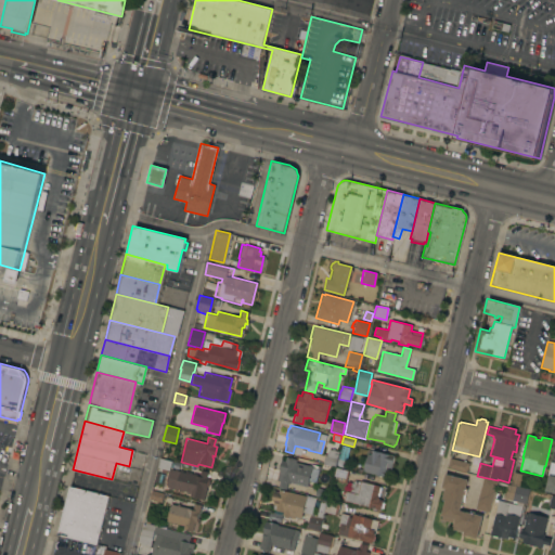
[(340,444),(348,447),(344,467),(336,465),(340,444)]
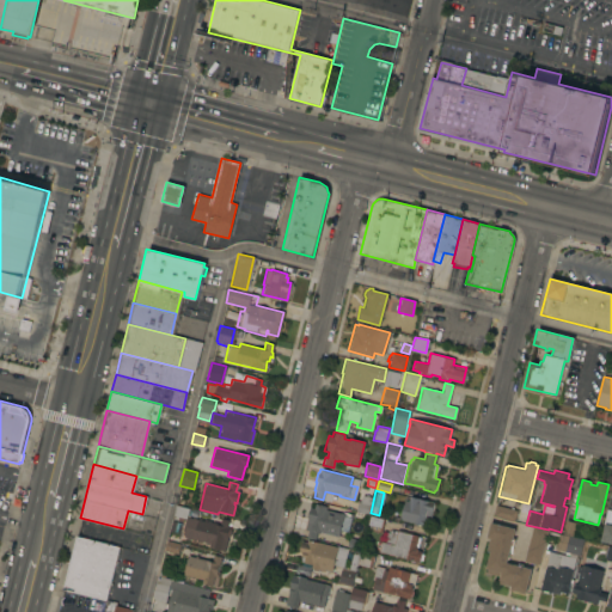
[(368,515),(355,512),(357,501),(360,502),(361,495),(373,497),(368,515)]
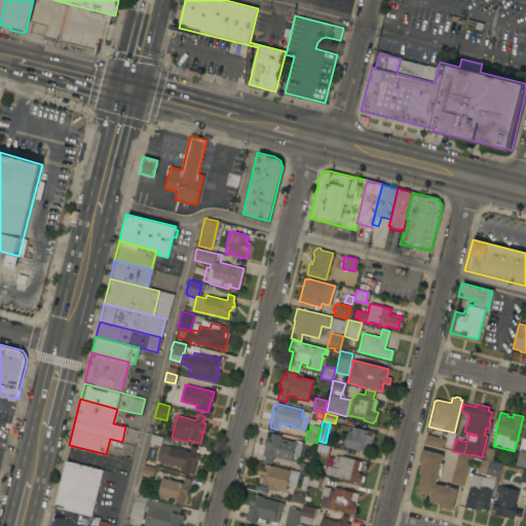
[(343,447),(347,429),(350,430),(351,426),(372,431),(370,443),(365,442),(363,452),(343,447)]
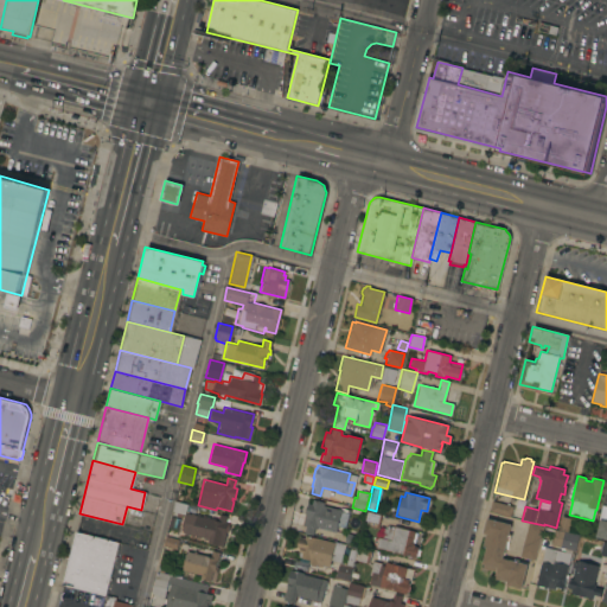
[(511,506),(513,498),(525,500),(522,513),(523,513),(522,519),(489,511),(491,500),(511,506)]
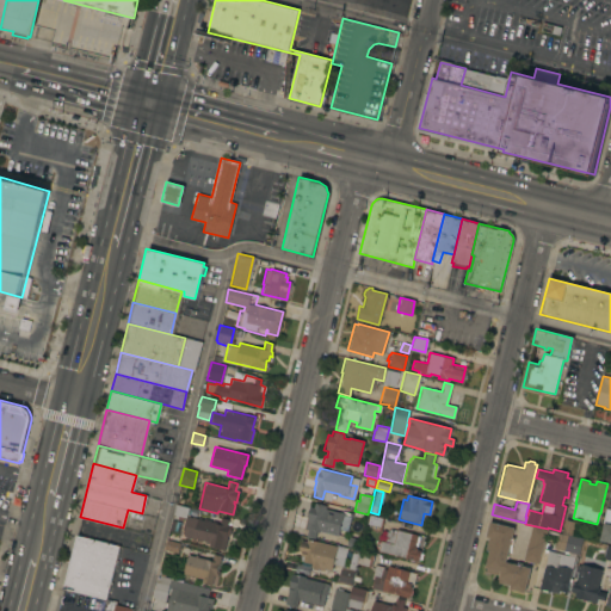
[(313,507),(314,503),(326,505),(325,508),(351,516),(346,532),(339,531),(338,536),(319,531),(319,532),(315,531),(314,538),(306,536),(307,529),(304,529),(307,518),(306,517),(309,506),(313,507)]
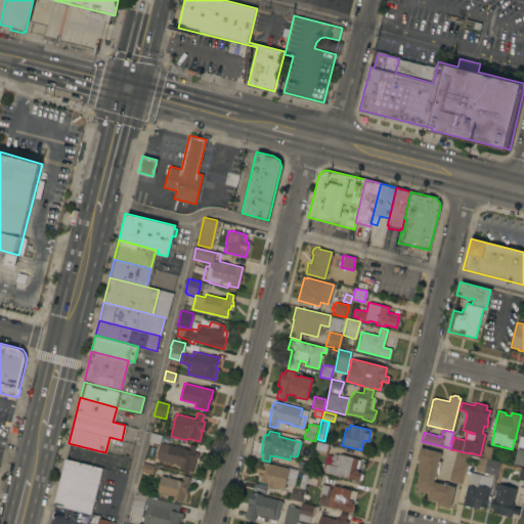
[(150,432),(161,436),(159,444),(147,441),(150,432)]
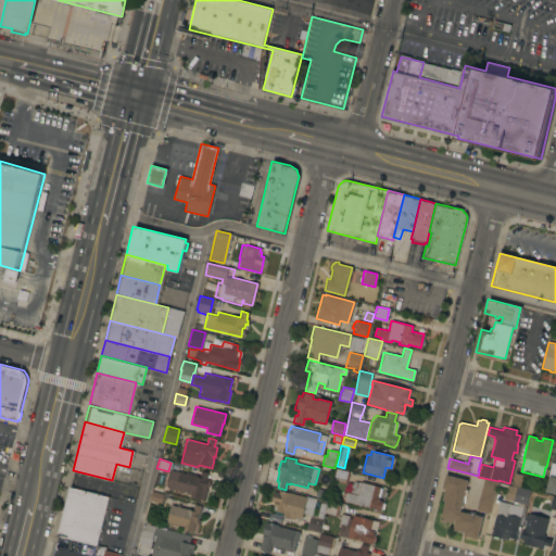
[(349,471),(345,483),(332,480),(336,468),(349,471)]
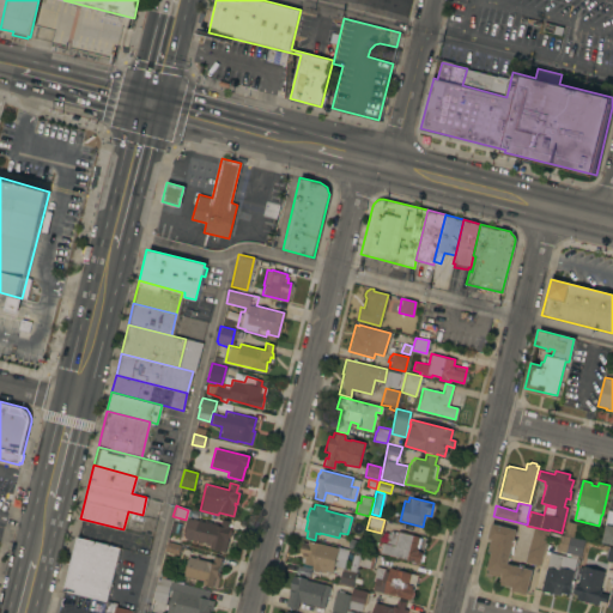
[(208,548),(210,544),(183,538),(184,532),(182,532),(184,520),(188,521),(188,517),(219,526),(220,519),(229,521),(226,527),(230,528),(229,532),(230,532),(229,536),(228,535),(224,552),(208,548)]
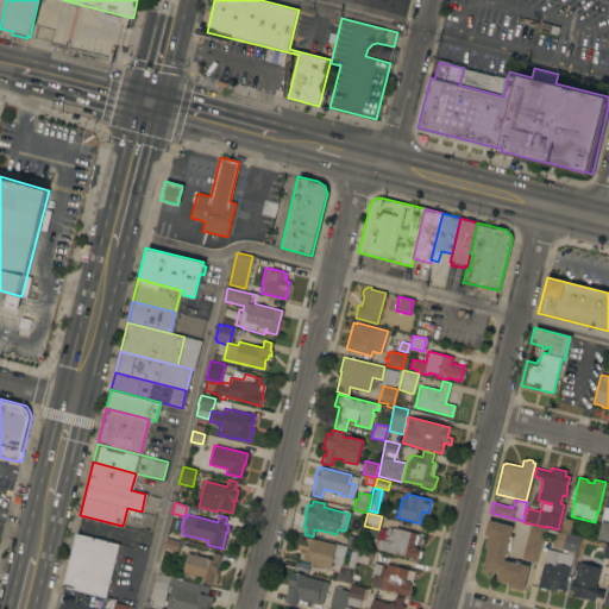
[(579,537),(576,553),(551,547),(556,531),(559,532),(563,518),(572,520),(569,534),(579,537)]
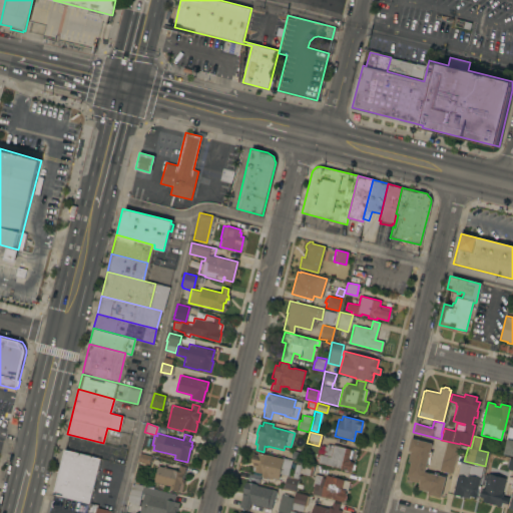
[(143,437),(151,439),(150,446),(141,444),(143,437)]
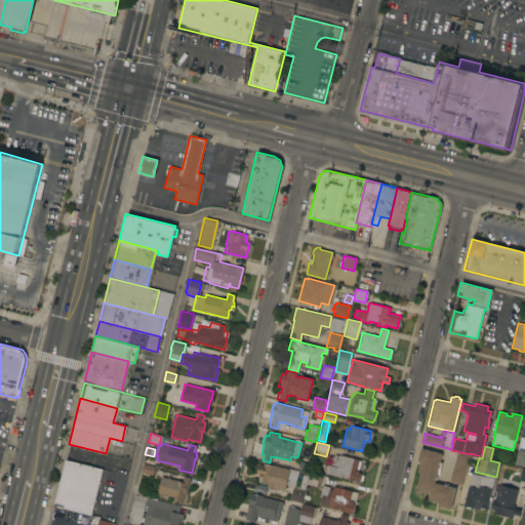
[(434,482),(455,488),(450,510),(437,506),(438,503),(429,500),(429,497),(428,497),(429,495),(415,491),(420,473),(417,472),(419,461),(416,461),(420,448),(441,453),(434,482)]
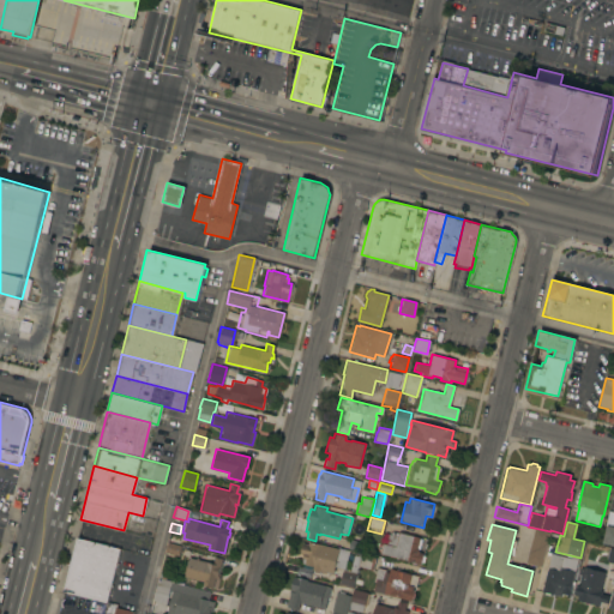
[(613,527),(613,546),(601,542),(606,525),(613,527)]
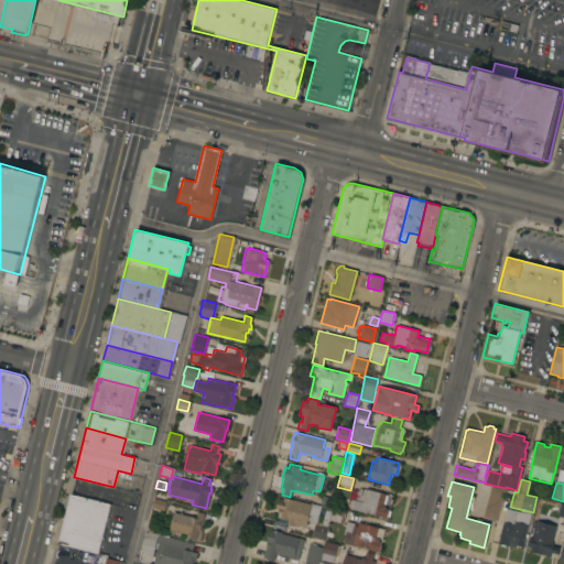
[(490,485),(505,489),(496,520),(481,517),(490,485)]
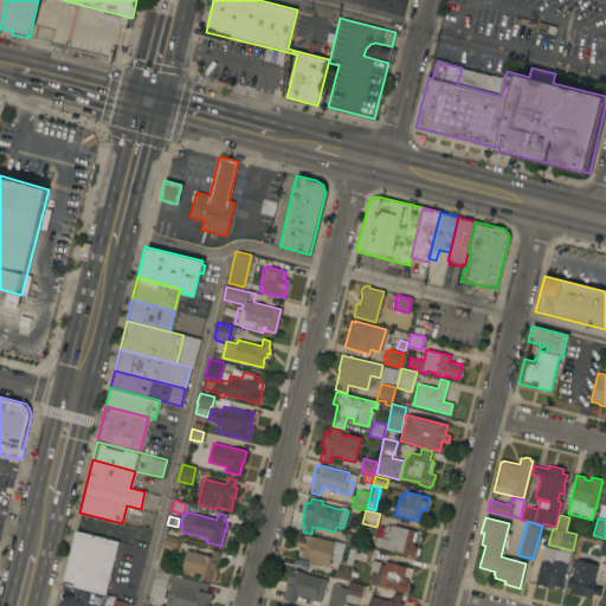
[(416,532),(412,545),(417,546),(417,548),(419,549),(417,555),(414,555),(414,556),(374,546),(376,536),(389,540),(393,526),(416,532)]
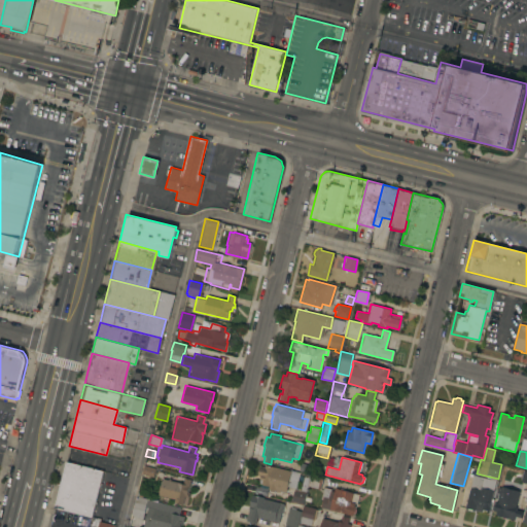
[(329,464),(330,458),(340,459),(339,466),(329,464)]
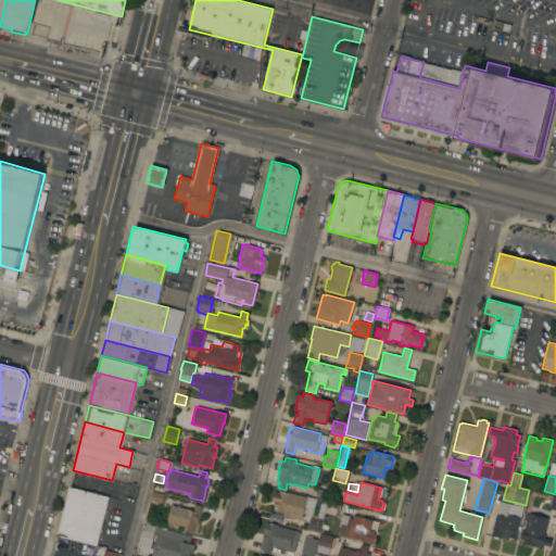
[(109,496),(97,545),(58,535),(70,487),(109,496)]
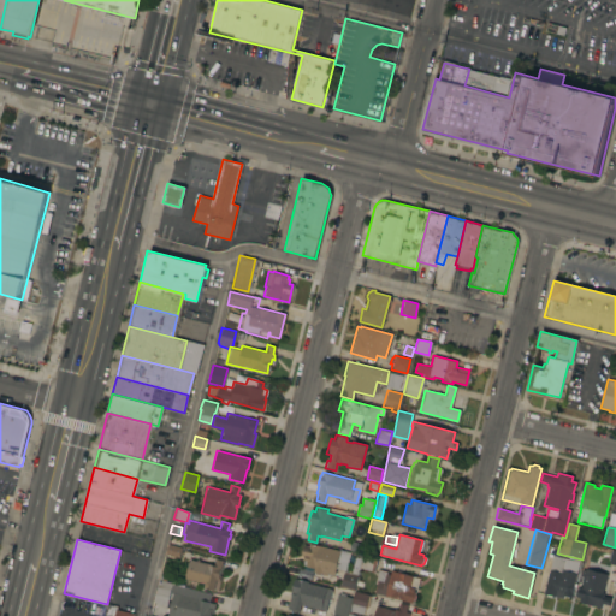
[(351,542),(363,544),(361,554),(349,551),(351,542)]
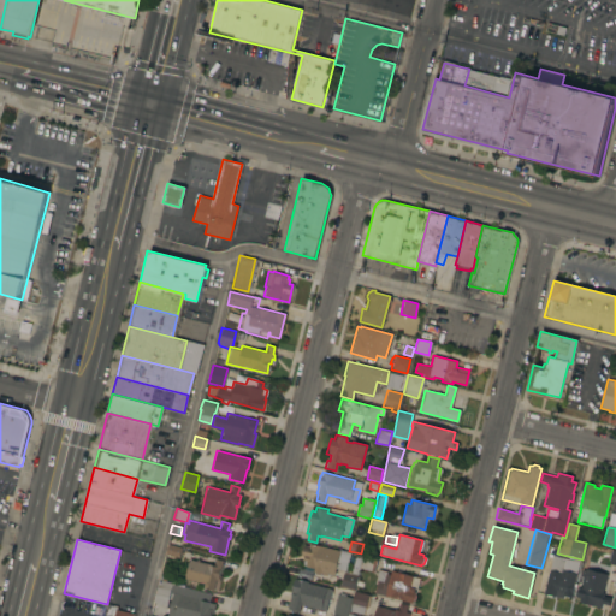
[(338,550),(338,549),(349,551),(344,570),(335,568),(333,574),(326,573),(326,574),(313,572),(311,580),(296,578),(298,567),(301,568),(303,556),(301,556),(301,552),(300,552),(301,548),(302,548),(303,544),(308,545),(308,543),(338,550)]
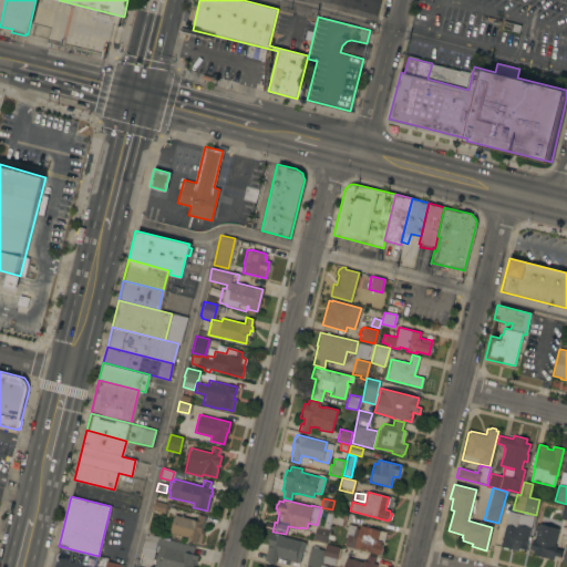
[(152,509),(154,501),(166,504),(164,513),(152,509)]
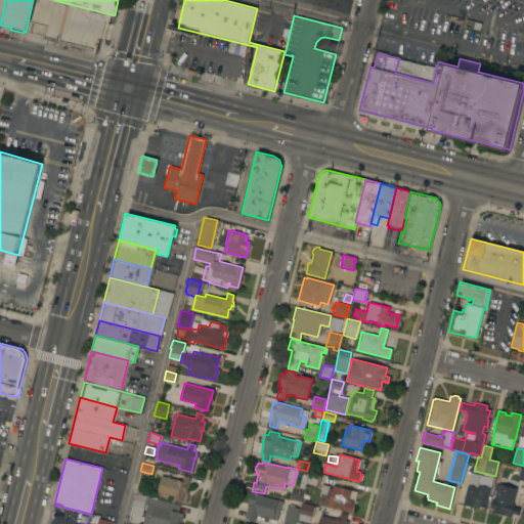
[(319,475),(317,486),(305,483),(308,472),(319,475)]
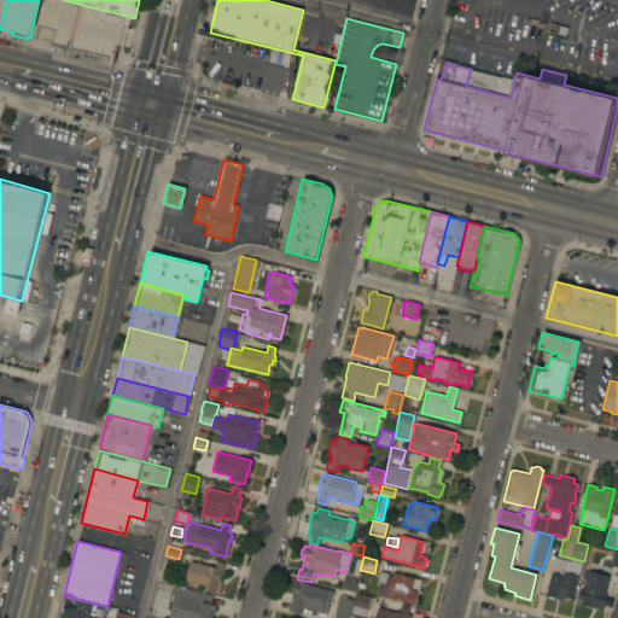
[(581,564),(572,599),(564,596),(564,600),(553,598),(552,599),(547,598),(547,595),(544,595),(554,557),(581,564)]
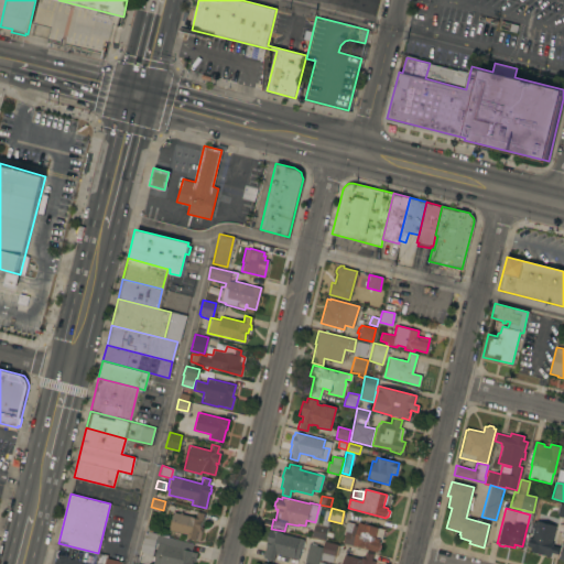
[(195,518),(196,511),(204,513),(199,527),(202,528),(201,532),(196,531),(194,540),(185,538),(186,534),(169,530),(173,512),(195,518)]
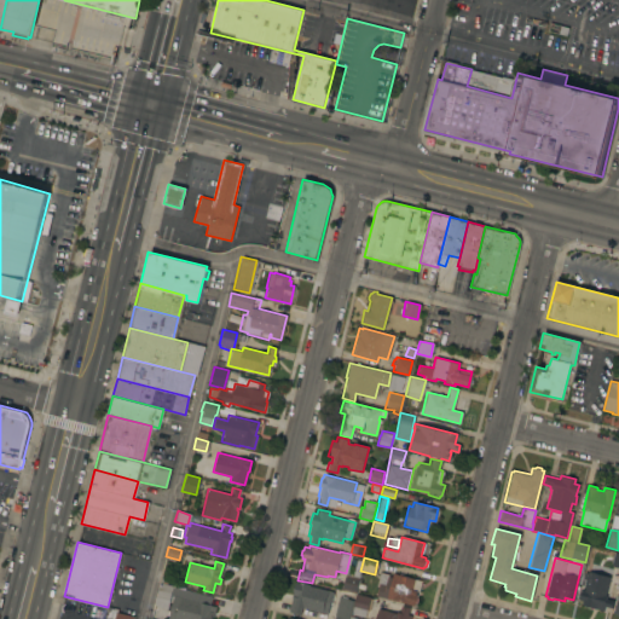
[(611,612),(589,607),(589,609),(583,608),(584,606),(582,605),(583,601),(578,600),(582,589),(583,589),(590,563),(611,568),(609,577),(618,579),(611,612)]
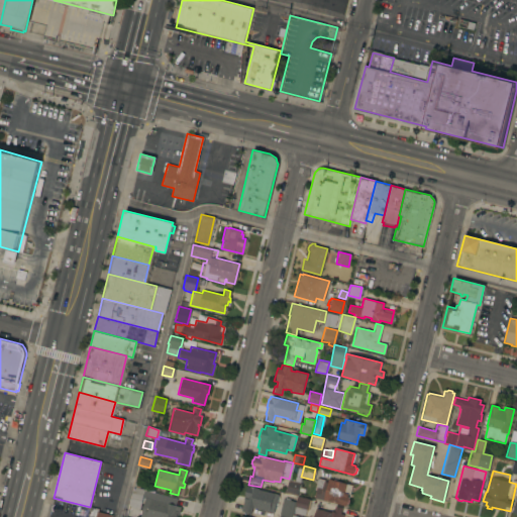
[(295,481),(297,473),(301,474),(296,495),(285,492),(288,480),(295,481)]
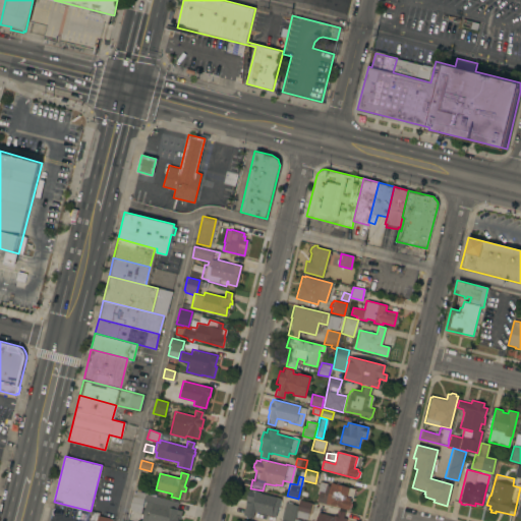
[(350,507),(349,508),(348,510),(341,508),(341,507),(316,502),(319,491),(316,491),(320,481),(327,483),(327,485),(329,485),(330,482),(354,488),(352,498),(350,497),(349,501),(350,501),(350,502),(351,504),(350,507)]
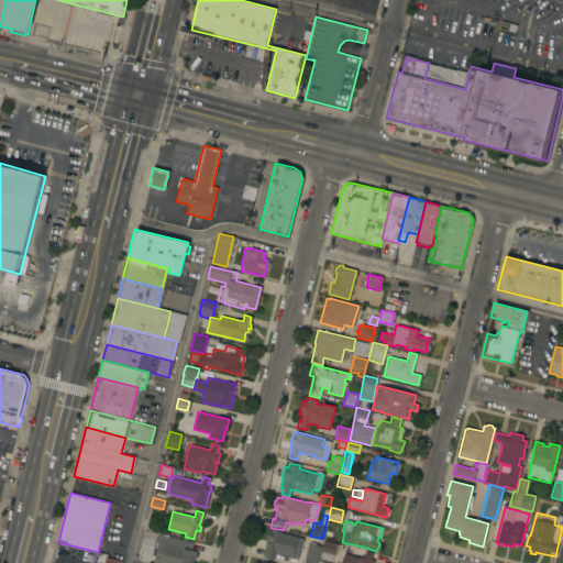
[(145,530),(146,525),(153,526),(152,531),(156,532),(156,533),(192,543),(190,550),(196,551),(191,562),(156,562),(153,562),(153,560),(151,560),(152,555),(154,555),(157,542),(154,541),(151,553),(140,550),(144,530),(145,530)]
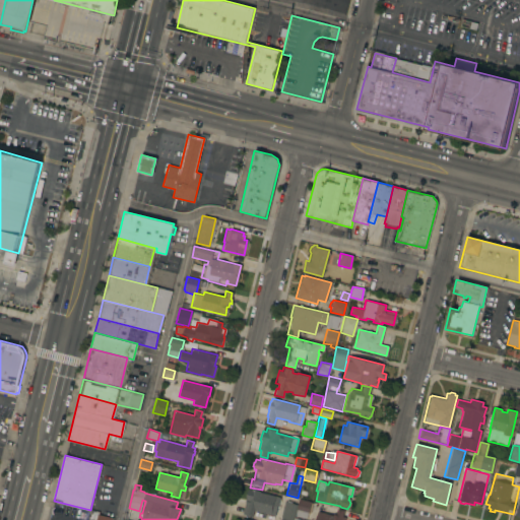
[(253,510),(252,517),(242,514),(248,488),(259,491),(259,492),(279,497),(274,515),(253,510)]
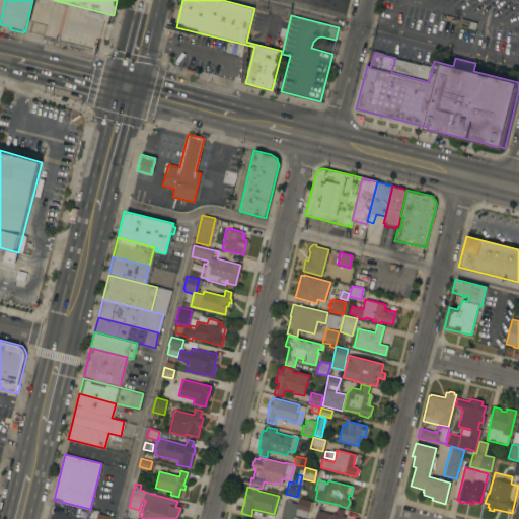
[(298,498),(309,501),(309,502),(313,503),(310,513),(306,512),(305,517),(294,515),(298,498)]
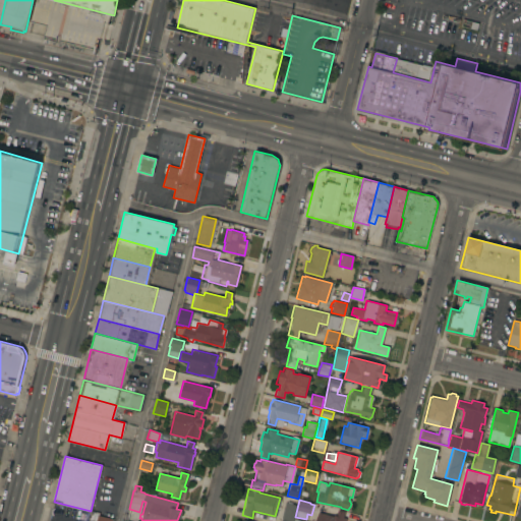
[(293,518),(300,520),(299,520),(281,520),(282,518),(280,518),(284,502),(296,505),(293,518)]
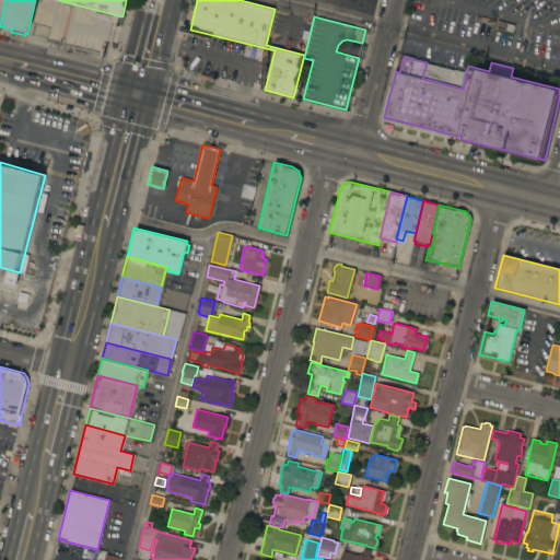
[(358,555),(359,552),(361,553),(362,547),(370,549),(369,556),(372,557),(371,559),(323,559),(324,559),(327,559),(338,559),(341,550),(358,555)]
